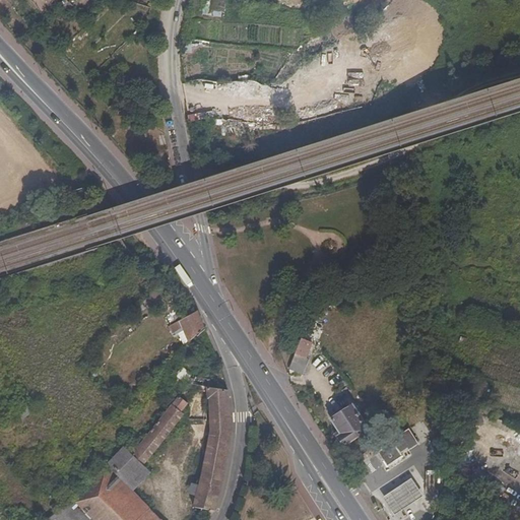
[(163,285),(158,288),(156,287),(147,297),(152,302),(166,288),(163,285)]
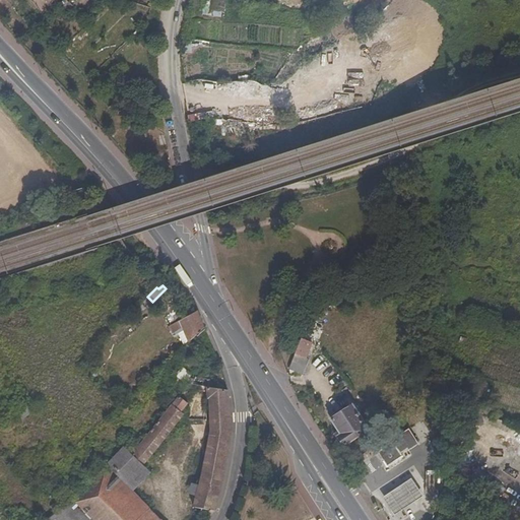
[(170,323),(182,316),(178,310),(166,316),(170,323)]
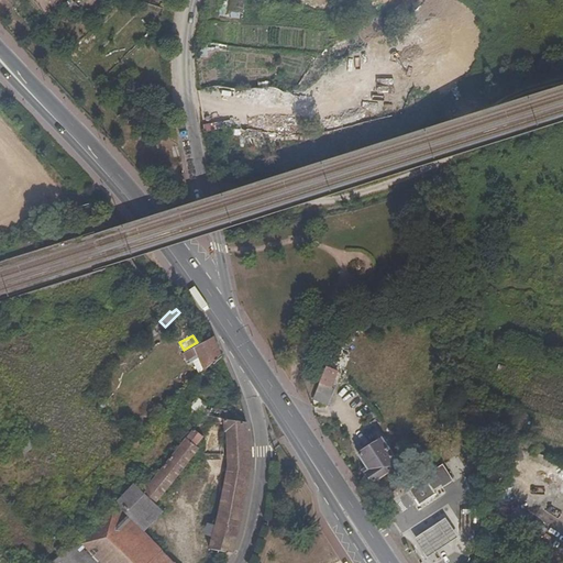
[(220,355),(212,337),(209,339),(181,354),(186,361),(187,361),(197,355),(202,367),(203,371),(220,355)]
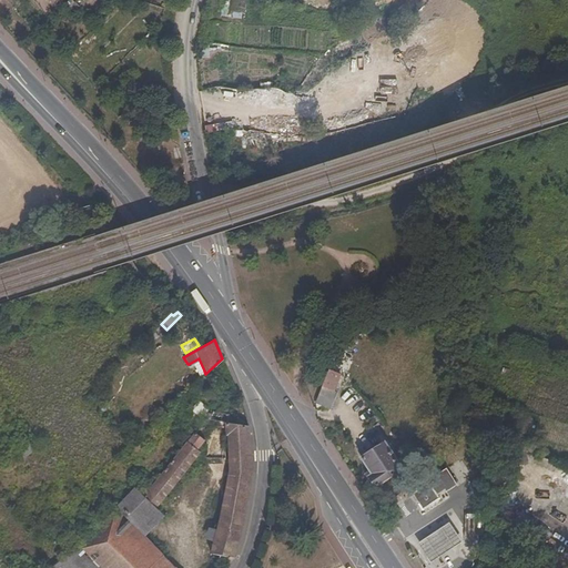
[(204,371),(199,358),(189,364),(195,375),(204,371)]
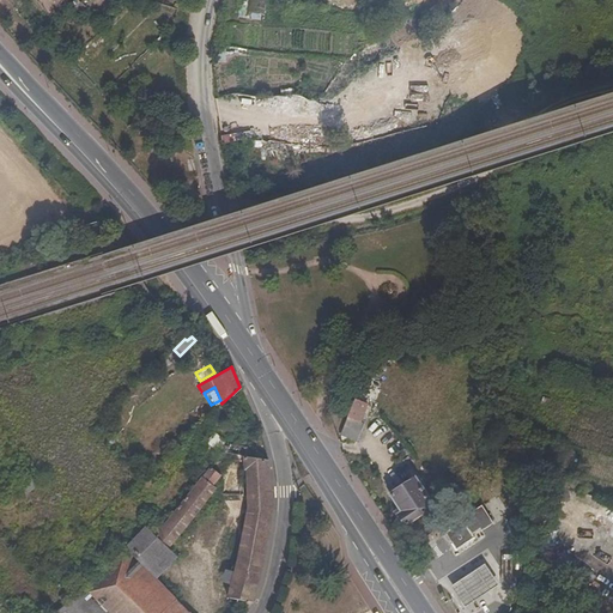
[(368,402),(354,398),(341,435),(357,442),(363,425),(360,423),(368,402)]
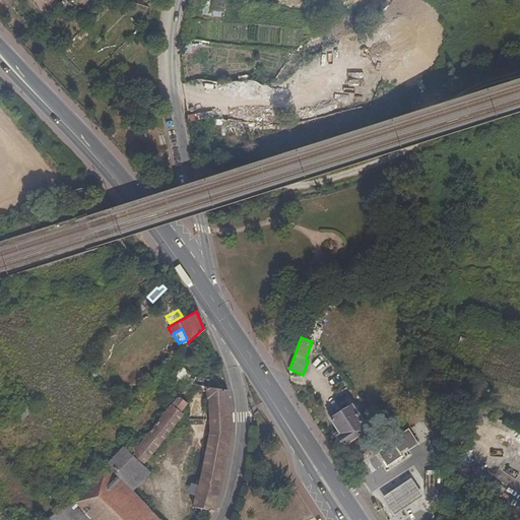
[(183,367),(177,373),(189,384),(194,377),(183,367)]
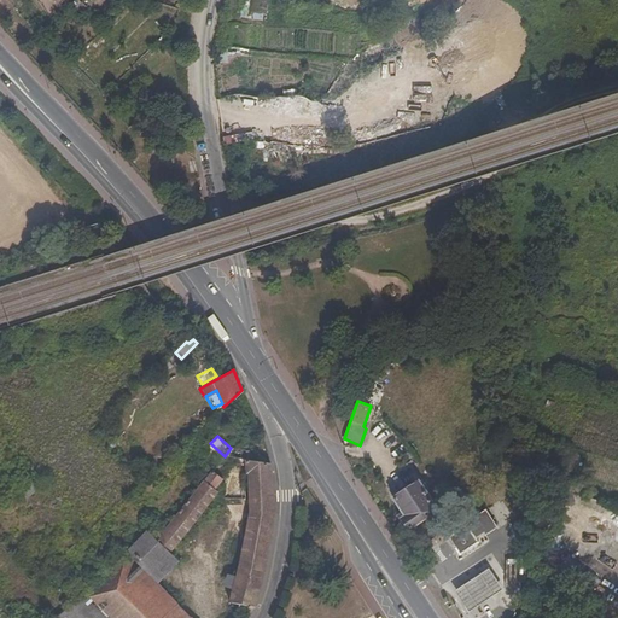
[(262,582),(275,512),(272,464),(246,460),(249,512),(229,602),(235,604),(234,614),(240,617),(249,617),(256,605),(262,582)]
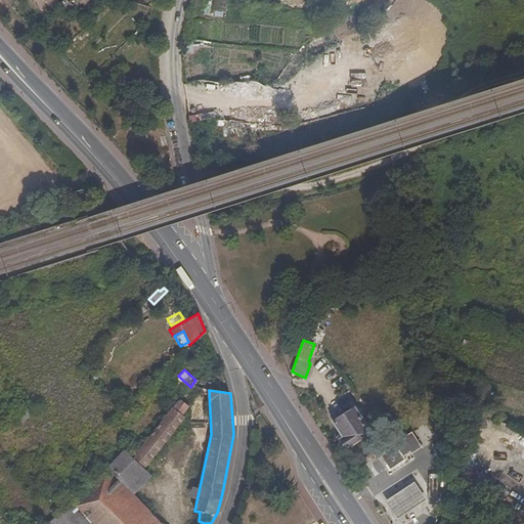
[(190,406),(180,398),(133,457),(145,469),(185,418),(183,416),(190,406)]
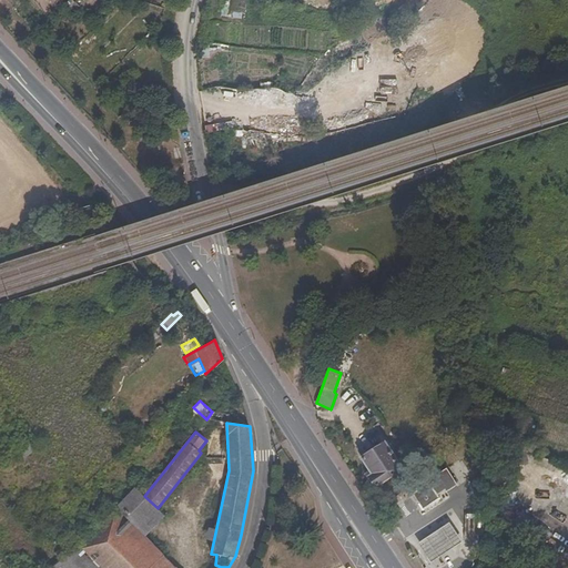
[(384,443),(362,458),(371,470),(373,474),(369,477),(376,487),(403,470),(384,443)]
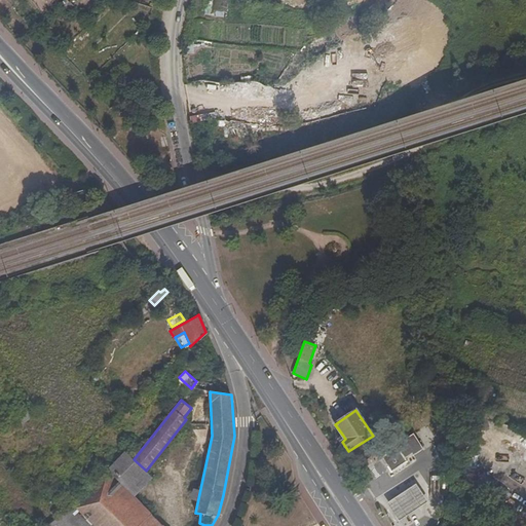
[(413,456),(423,449),(413,434),(396,445),(397,447),(382,457),(391,471),(406,461),(405,459),(412,454),(413,456)]
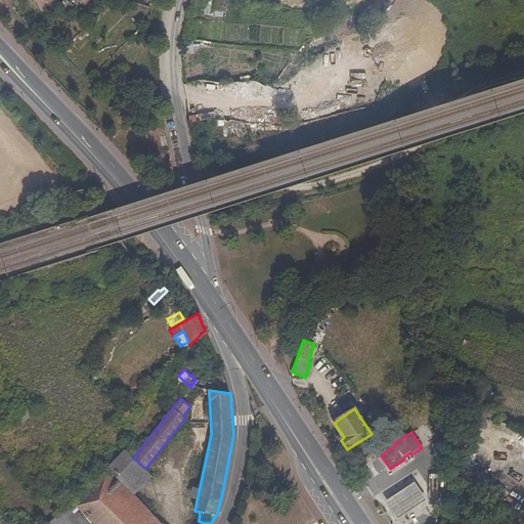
[(133,457),(126,450),(107,469),(134,494),(151,476),(145,469),(133,457)]
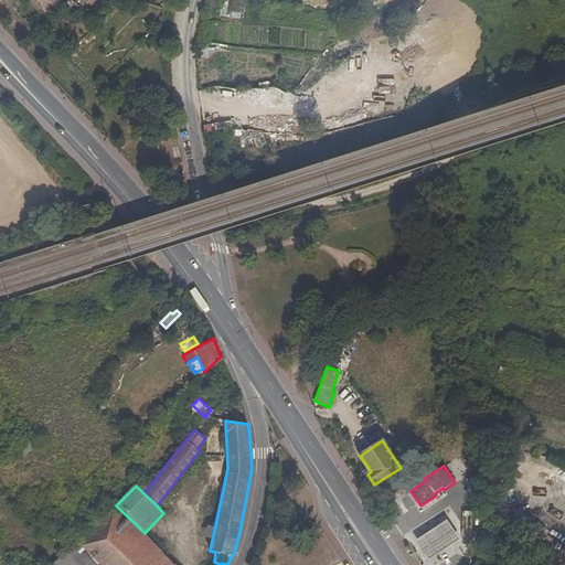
[(145,533),(116,505),(78,542),(103,564),(162,564),(138,541),(145,533)]
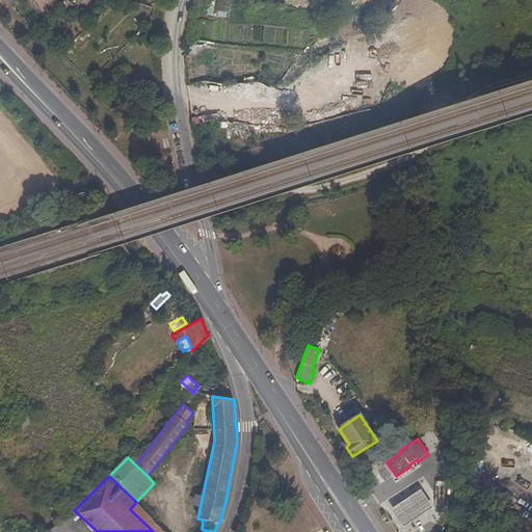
[(432,507),(421,489),(407,498),(391,508),(403,527),(419,516),(432,507)]
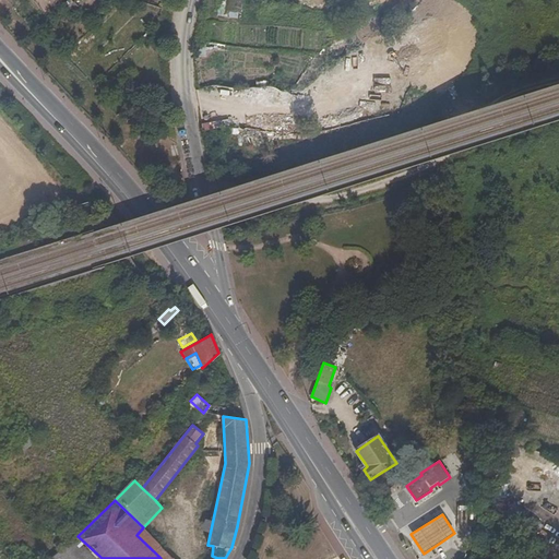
[(161,558),(175,558),(143,527),(137,535),(161,558)]
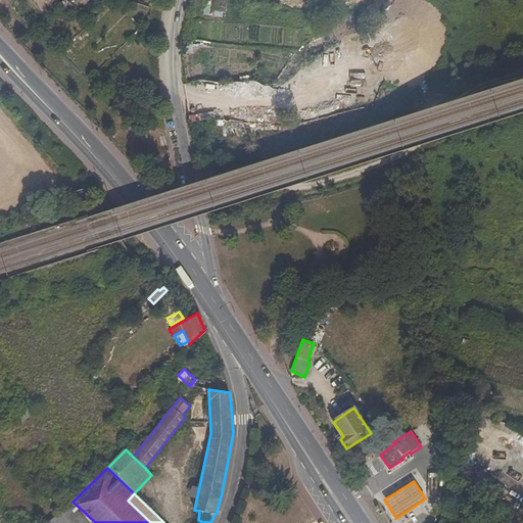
[(95,522),(73,502),(72,503),(47,522),(45,522),(95,522)]
